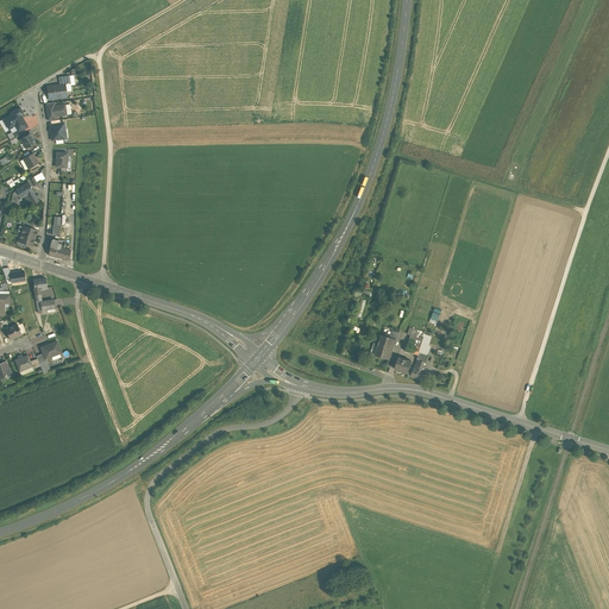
[(60,85),(48,87),(49,100),(67,98),(66,85),(60,85)]
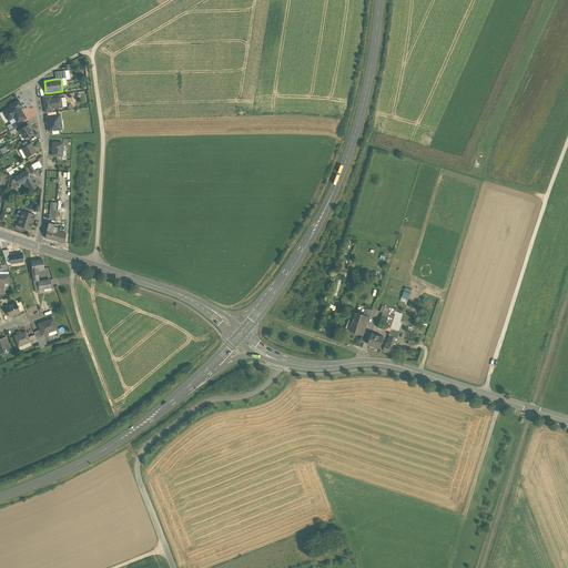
[(50,99),(44,100),(46,110),(52,109),(62,108),(61,98),(50,99)]
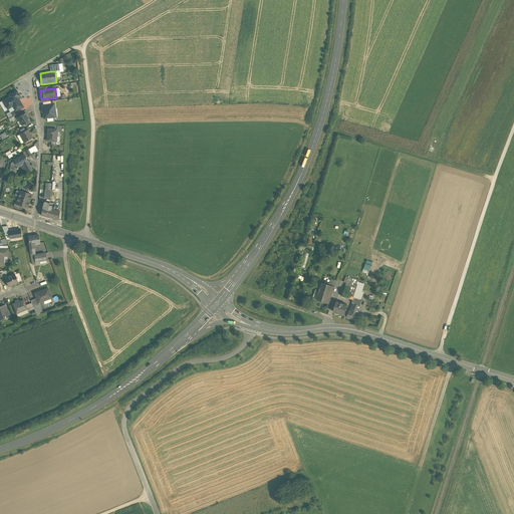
[(10,96),(3,100),(8,109),(13,106),(20,102),(17,98),(20,96),(16,91),(9,95),(10,96)]
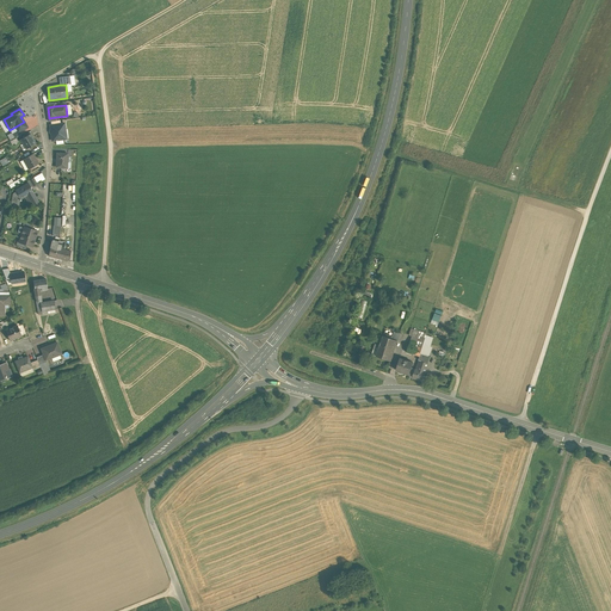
[(24,122),(16,127),(17,128),(16,129),(18,133),(28,128),(24,122)]
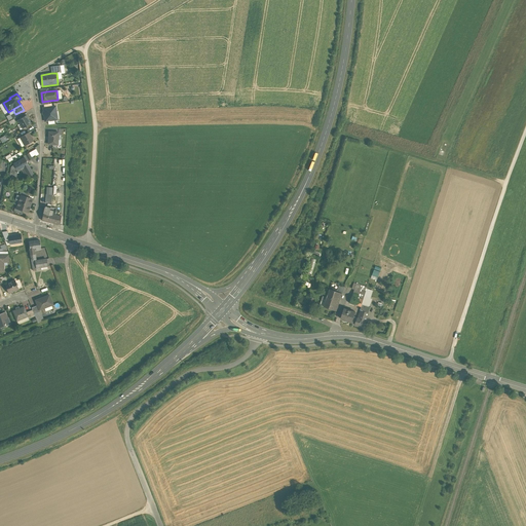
[(44,108),(43,108),(45,121),(58,120),(55,106),(52,107),(44,108)]
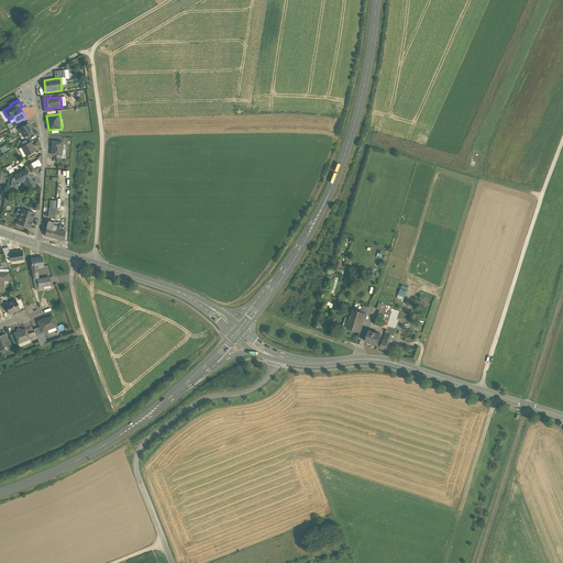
[(28,123),(19,129),(24,138),(33,132),(28,123)]
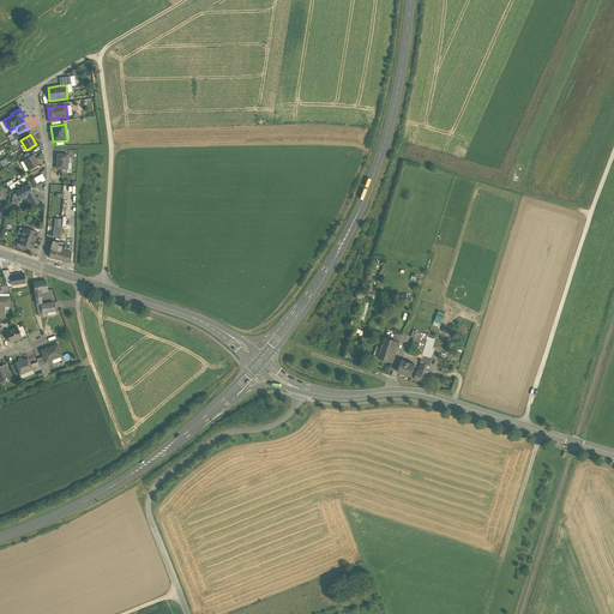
[(68,155),(58,154),(56,168),(67,169),(67,163),(68,155)]
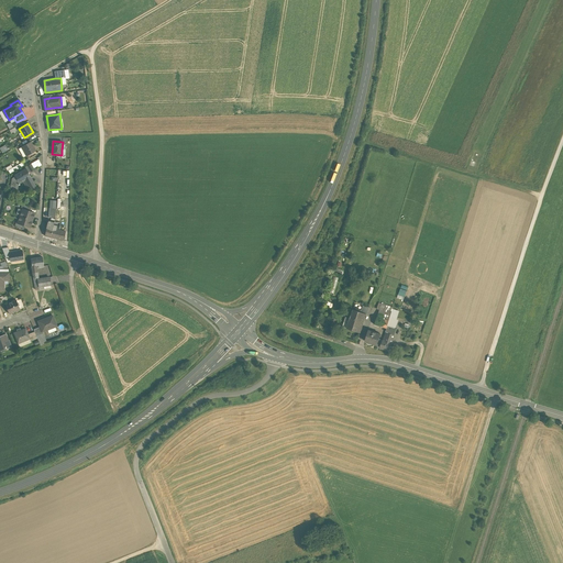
[(31,142),(22,146),(25,151),(24,152),(26,156),(35,152),(32,146),(33,145),(31,142)]
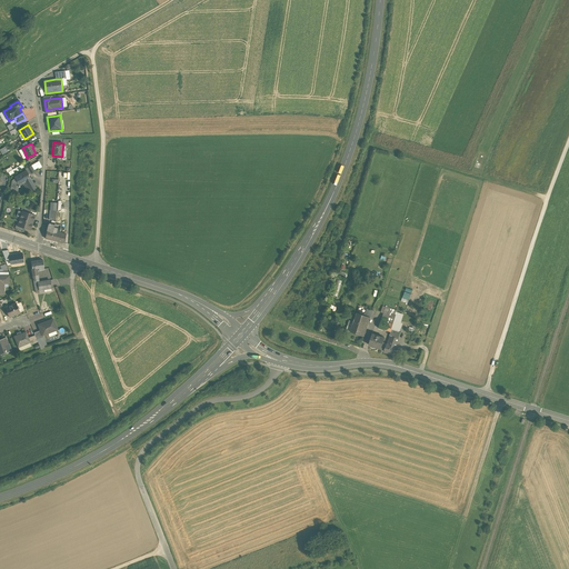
[(31,179),(27,171),(15,178),(19,186),(26,181),(29,188),(31,192),(37,189),(31,179)]
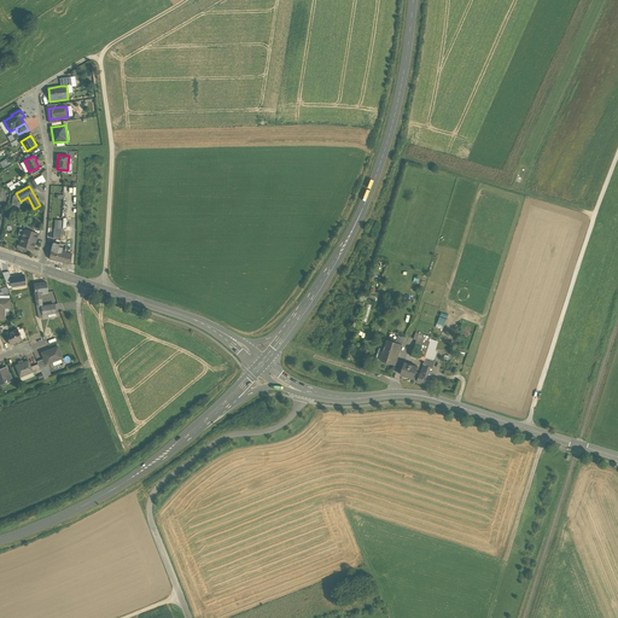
[(39,234),(24,229),(22,238),(35,242),(39,234)]
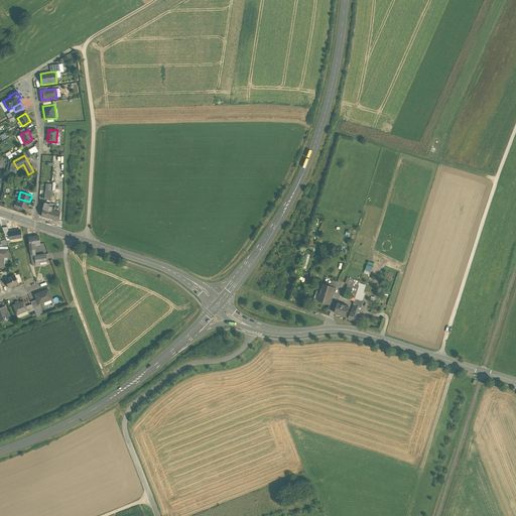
[(29,202),(18,199),(16,205),(23,207),(27,209),(29,202)]
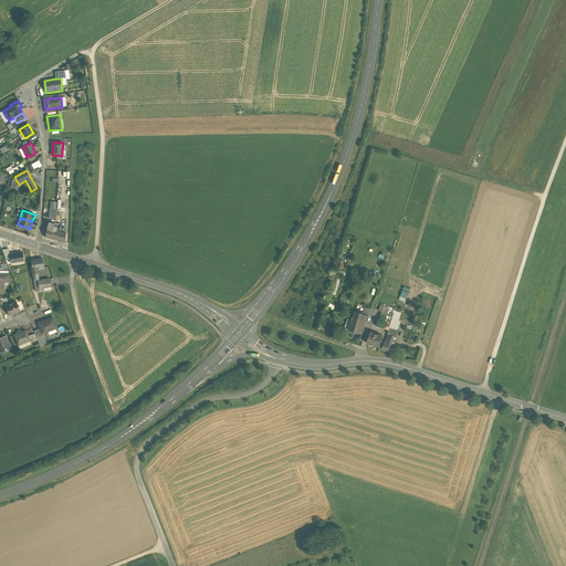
[(66,220),(61,219),(60,223),(60,231),(58,240),(64,242),(65,237),(65,233),(66,220)]
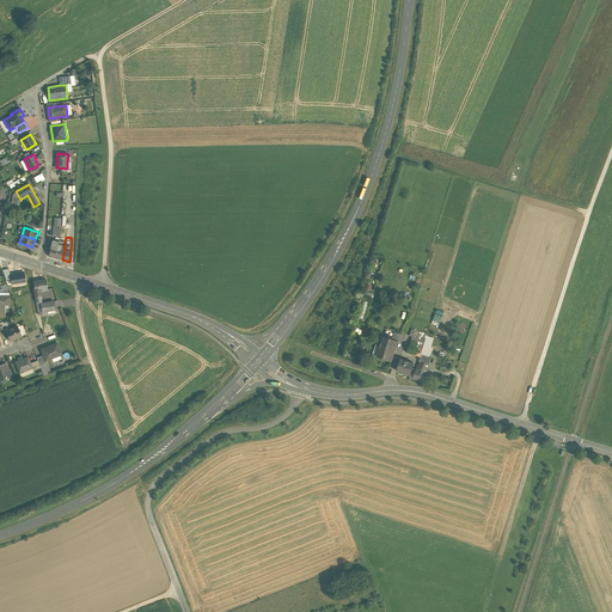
[(59,242),(53,240),(49,256),(62,259),(65,250),(61,249),(62,245),(59,244),(59,242)]
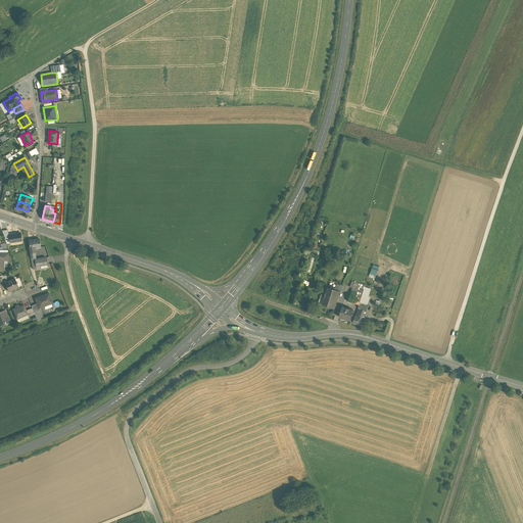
[(39,239),(29,240),(30,248),(30,249),(33,248),(41,247),(39,239)]
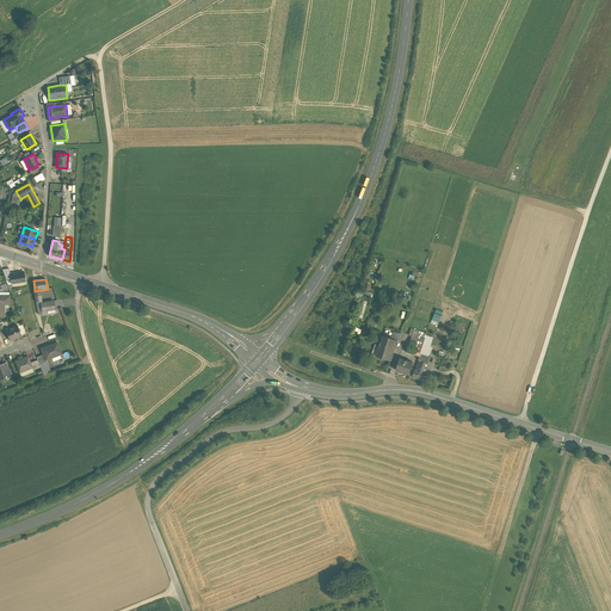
[(0,296),(0,314),(4,314),(4,303),(10,303),(10,296),(0,296)]
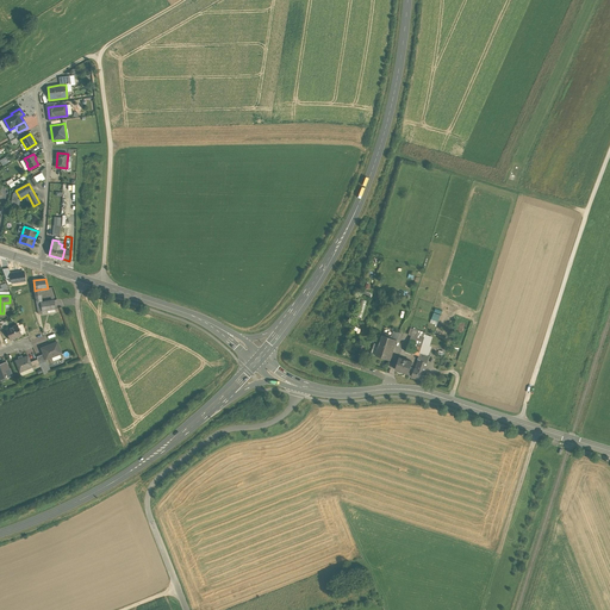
[(361,299),(356,317),(362,318),(367,300),(361,299)]
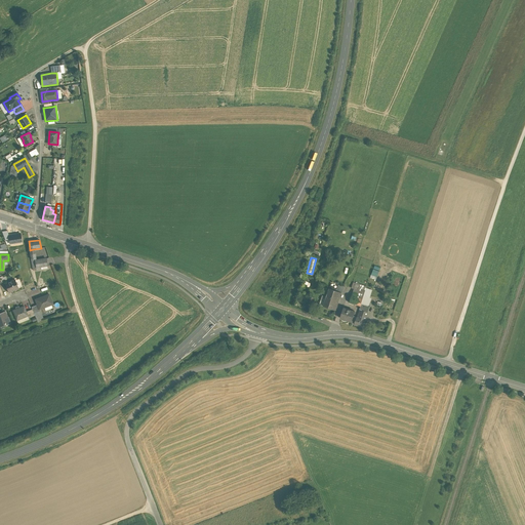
[(46,259),(35,260),(36,268),(47,266),(46,259)]
